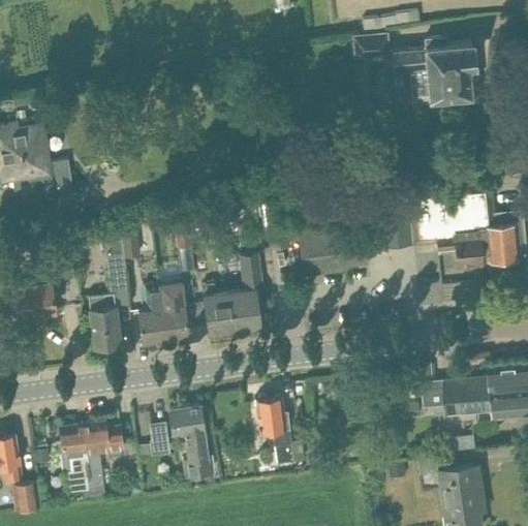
[(290,0),(275,0),(277,10),(291,9),(290,0)]
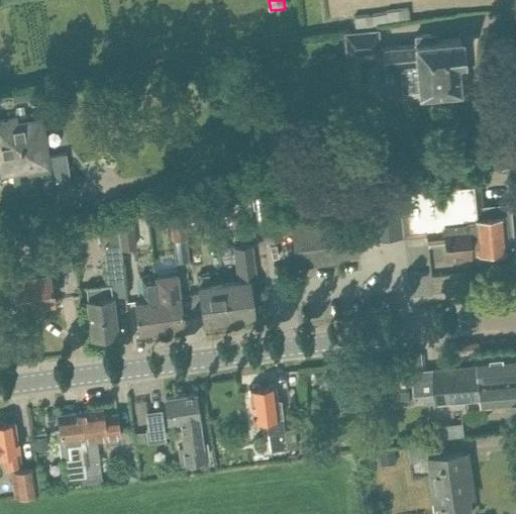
[(388,14),(353,19),(355,30),(390,26),(388,14)]
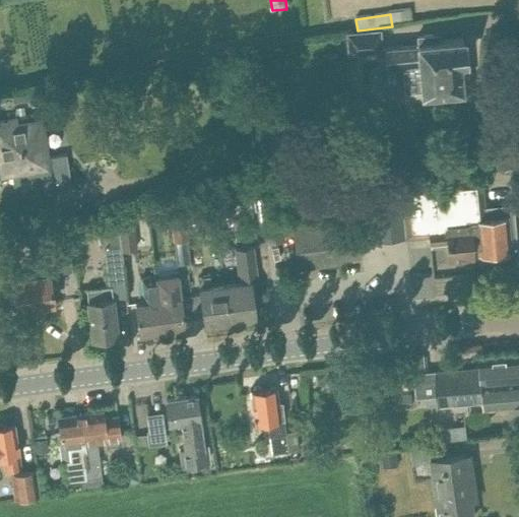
[(380,31),(346,35),(348,57),(382,54),(380,31)]
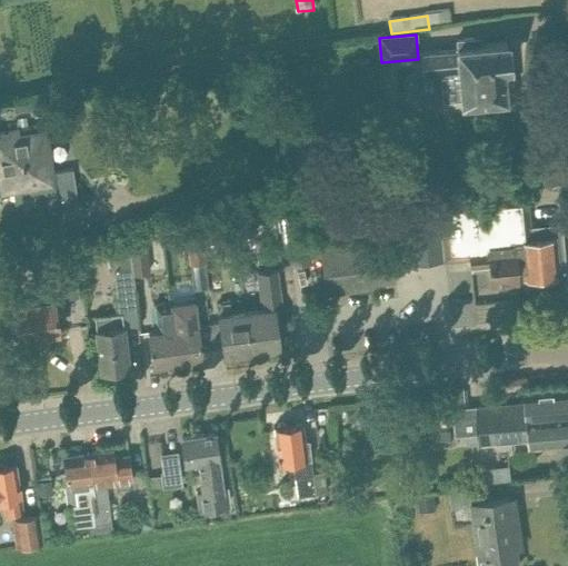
[(506,99),(502,69),(510,68),(508,45),(476,48),(476,40),(458,41),(459,51),(424,55),(425,73),(441,71),(445,102),(464,101),(464,102),(506,99)]
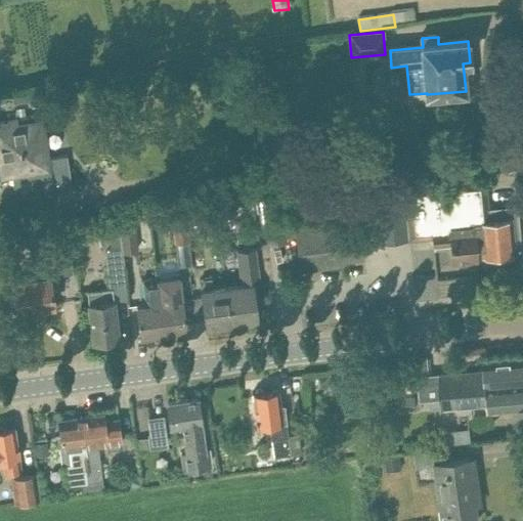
[(237,50),(155,63),(157,76),(240,62),(237,50)]
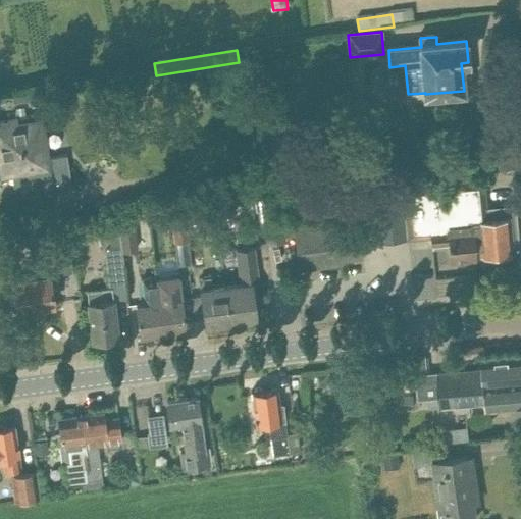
[(37,91),(12,93),(13,104),(38,102),(37,91)]
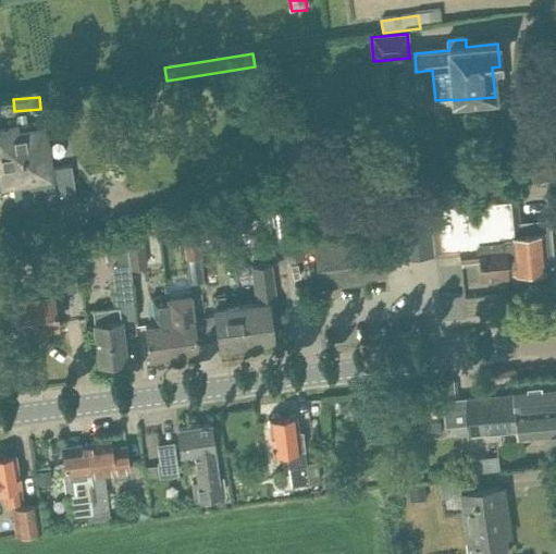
[(77,204),(72,168),(49,172),(42,134),(2,140),(5,162),(0,162),(0,186),(11,185),(14,206),(28,204),(29,211),(77,204)]
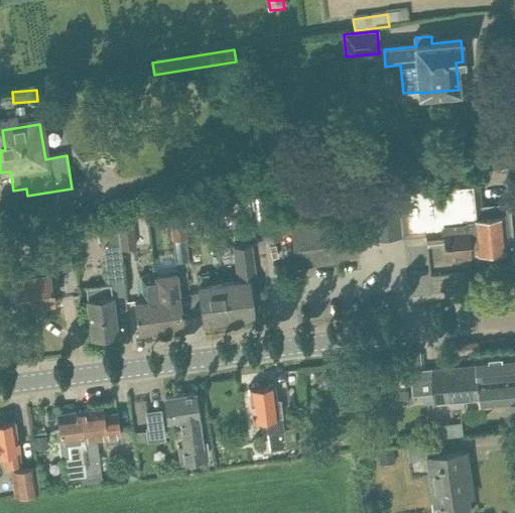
[(478,179),(412,185),(414,210),(434,208),(436,226),(463,224),(464,236),(474,235),(476,253),(508,250),(508,249),(514,248),(513,243),(514,242),(511,216),(510,205),(488,207),(481,207),(478,179)]
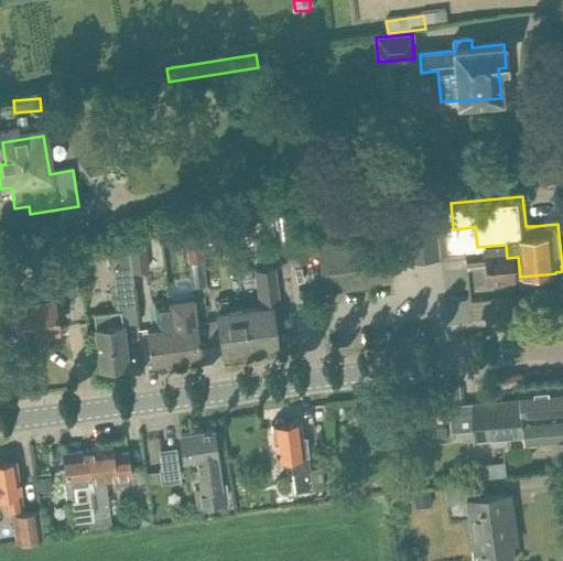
[(400,204),(381,205),(387,245),(388,259),(405,257),(405,263),(441,260),(436,205),(435,200),(400,204)]
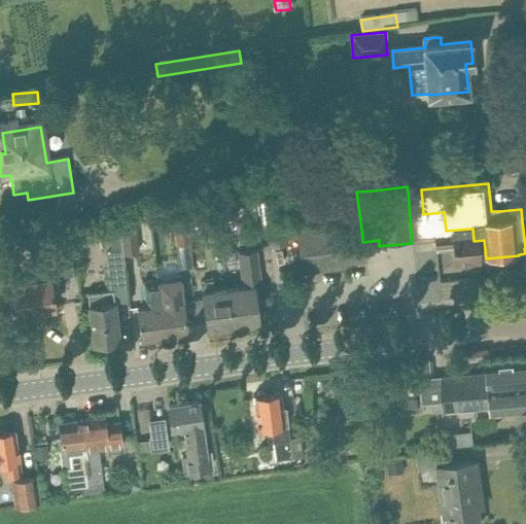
[(421,189),(408,191),(412,243),(436,241),(436,247),(437,247),(437,253),(455,252),(456,267),(481,265),(481,262),(486,260),(486,259),(486,258),(484,240),(474,241),(472,229),(446,231),(444,212),(423,214),(421,189)]
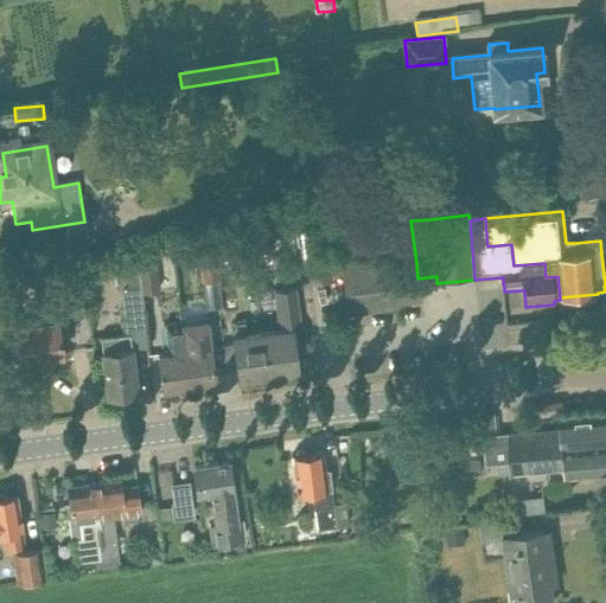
[(332,282),(326,247),(307,249),(313,284),(332,282)]
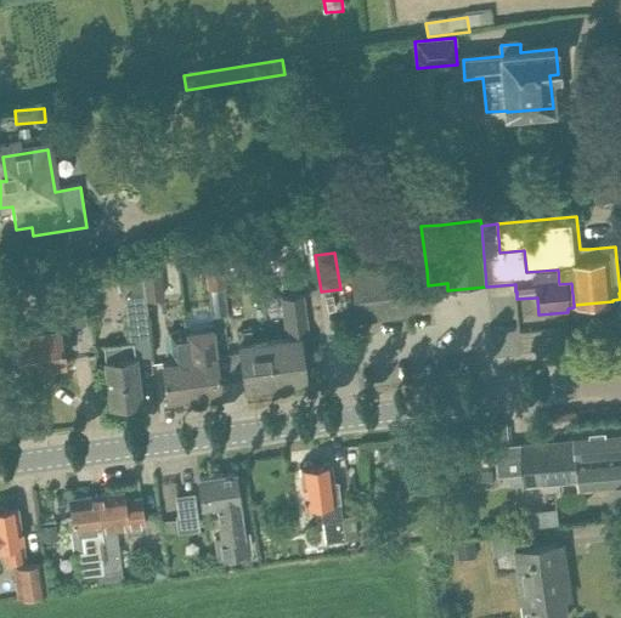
[(261,276),(259,255),(221,260),(224,281),(261,276)]
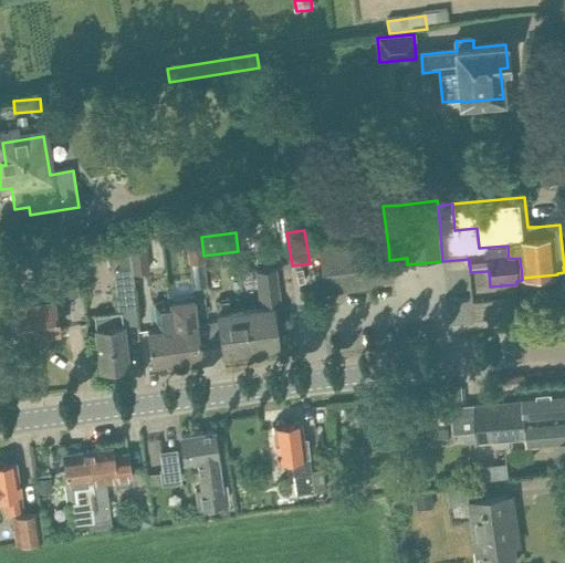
[(203,256),(201,237),(187,239),(190,263),(205,261),(203,256)]
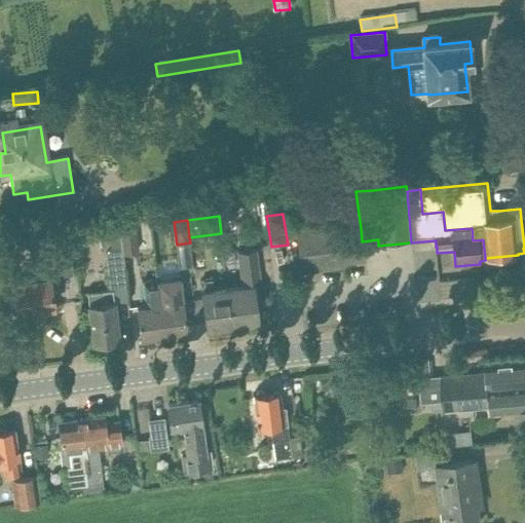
[(140,253),(136,228),(121,230),(125,255),(140,253)]
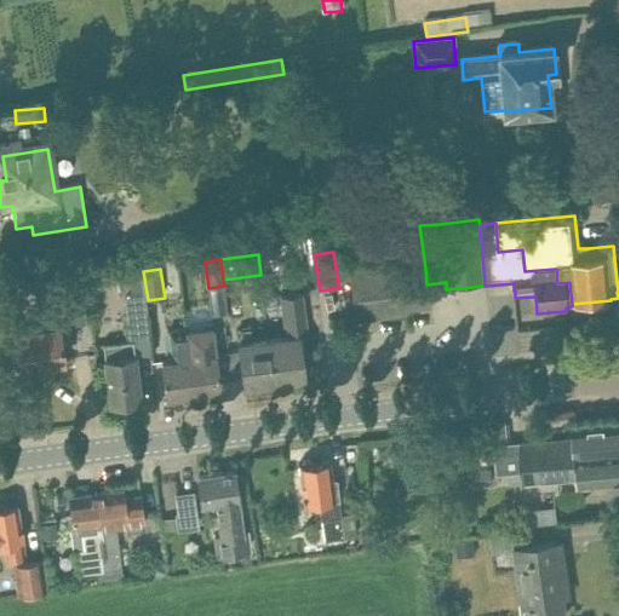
[(430,306),(425,269),(351,278),(357,322),(394,316),(393,311),(430,306)]
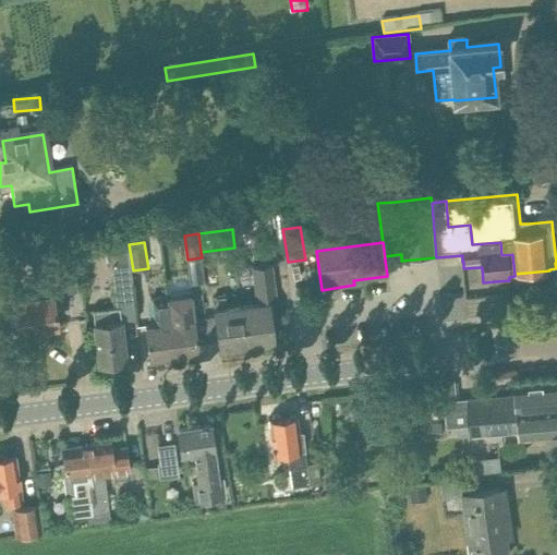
[(94,244),(79,246),(81,262),(96,260),(94,244)]
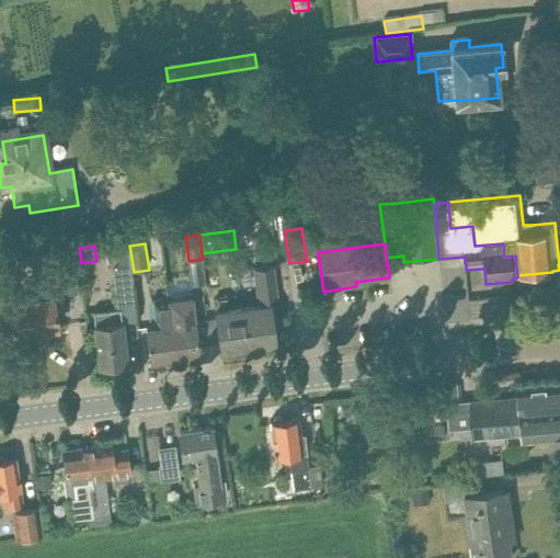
[(58,329),(54,298),(79,295),(75,263),(48,266),(49,280),(37,282),(40,299),(15,303),(20,334),(58,329)]
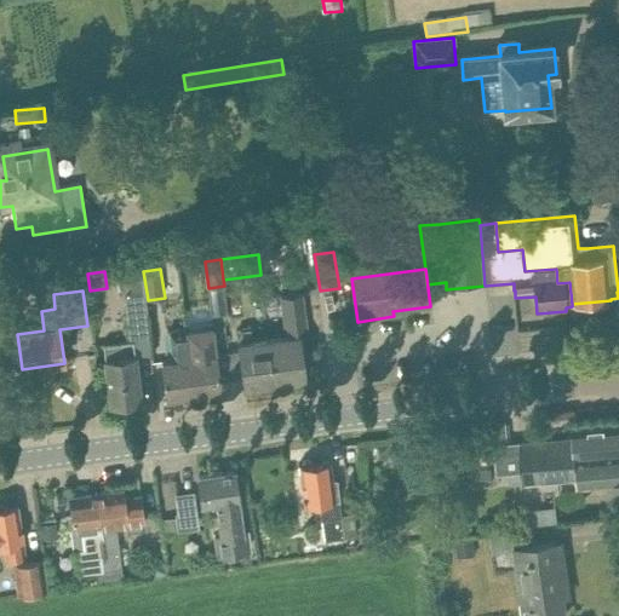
[(307,381),(302,337),(309,335),(308,316),(304,293),(275,298),(278,317),(284,317),(286,337),(269,339),(276,385),(307,381)]
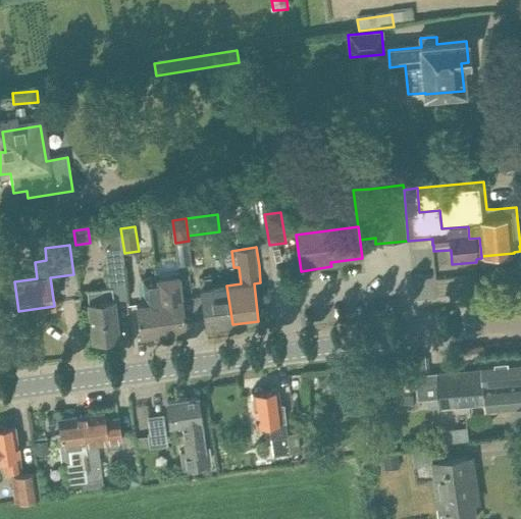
[(127,300),(120,248),(103,250),(109,290),(87,293),(89,306),(88,306),(94,343),(100,343),(102,345),(111,344),(113,341),(119,340),(114,302),(127,300)]
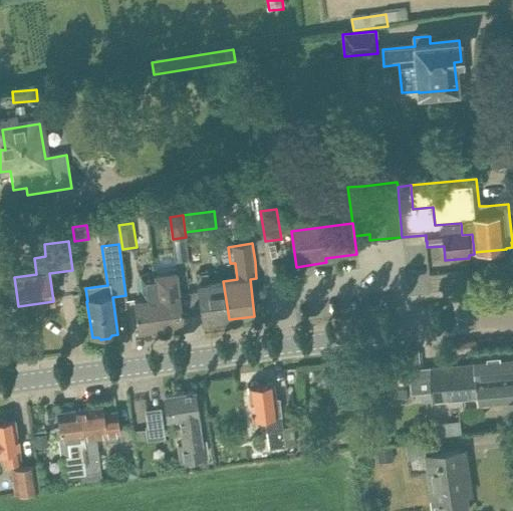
[(177,272),(168,273),(155,275),(162,328),(184,325),(177,272)]
